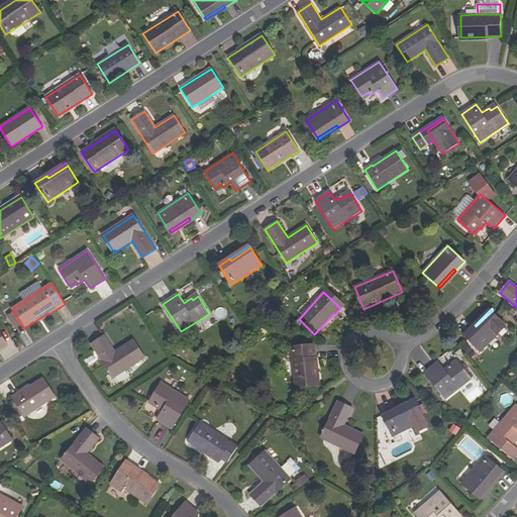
[(493,310),(476,326),(475,325),(466,334),(481,350),(508,325),(493,310)]
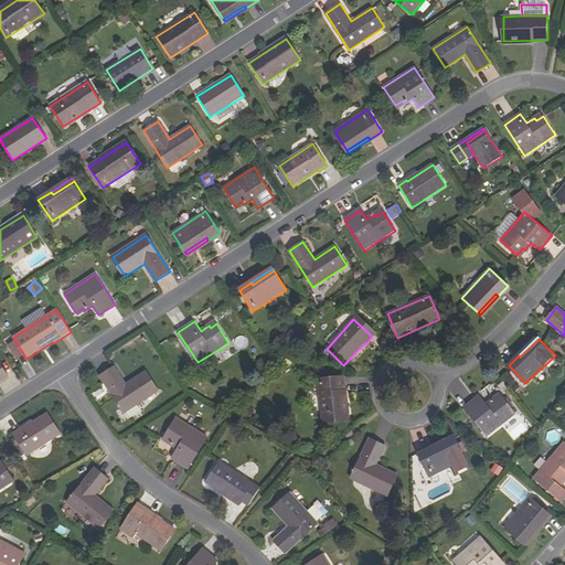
[(114,366),(100,376),(123,412),(158,391),(146,372),(125,384),(114,366)]
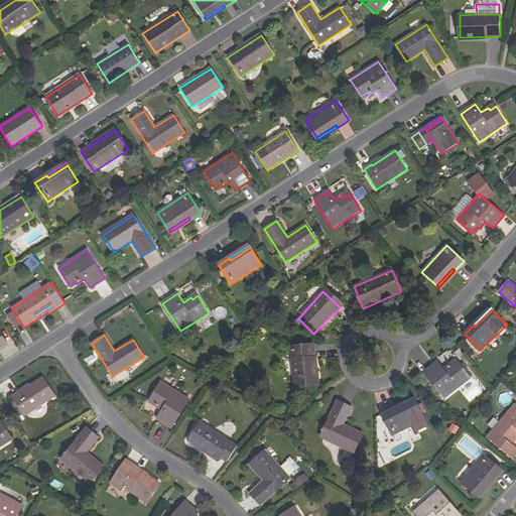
[(462,340),(458,346),(469,355),(474,350),(462,340)]
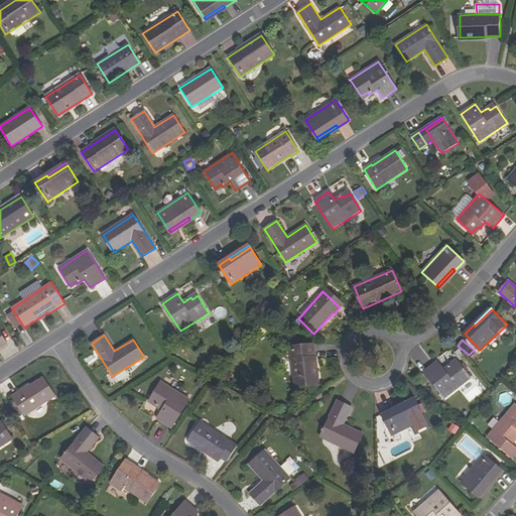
[(313,344),(290,346),(294,386),(317,384),(313,344)]
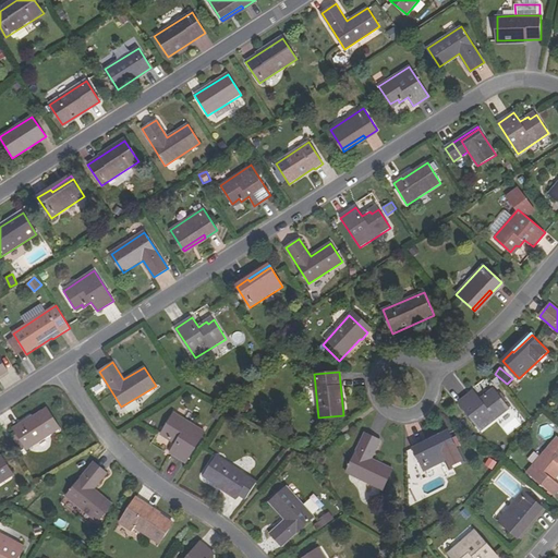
[(481,396),(489,389),(485,384),(476,390),(481,396)]
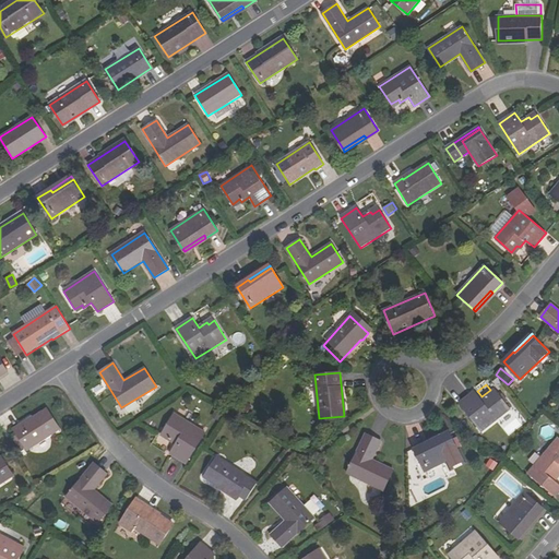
[(498,391),(491,396),(489,394),(482,400),(475,391),(460,403),(482,432),(512,408),(498,391)]
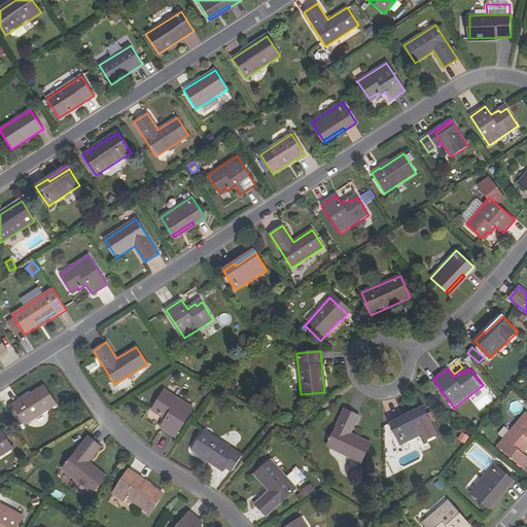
[(19,400),(11,405),(25,425),(57,406),(43,386),(21,400),(19,400)]
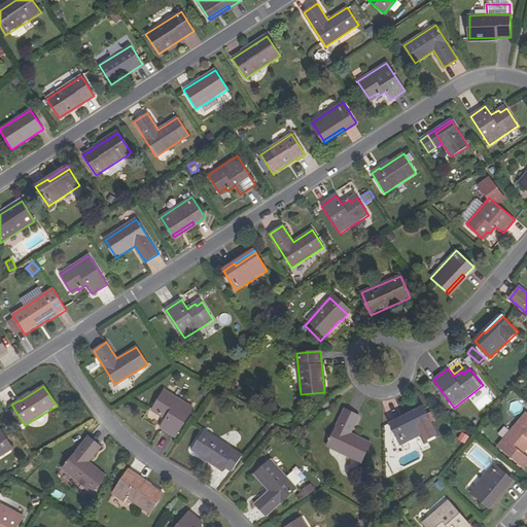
[(162,392),(151,410),(157,414),(155,416),(164,421),(159,430),(173,440),(191,411),(162,392)]
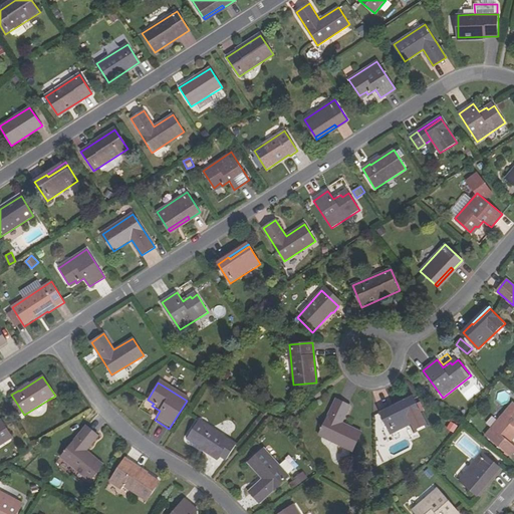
[(392,409),(394,411),(415,401),(414,398),(392,409)]
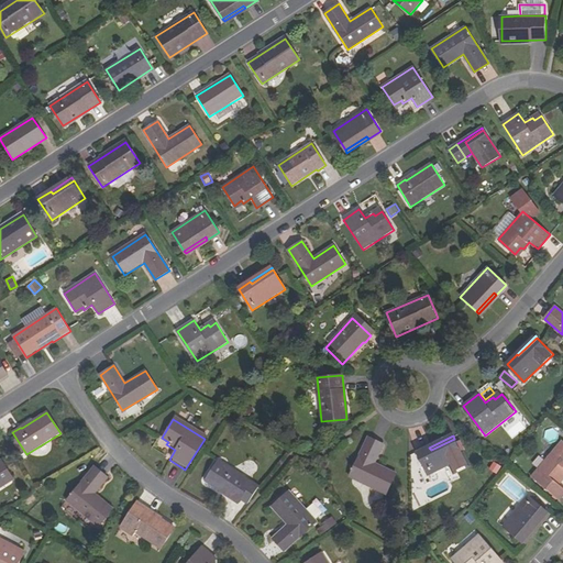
[(367,438),(349,476),(386,494),(396,474),(374,463),(383,444),(367,438)]
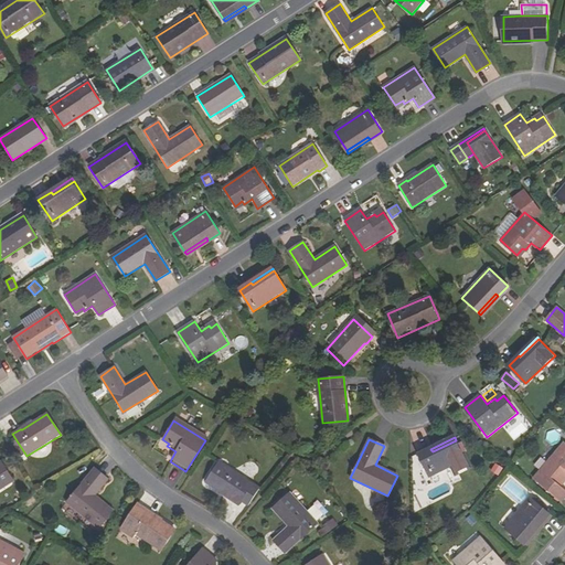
[(468,468),(456,440),(433,451),(430,449),(417,455),(428,478),(452,467),(456,475),(468,468)]
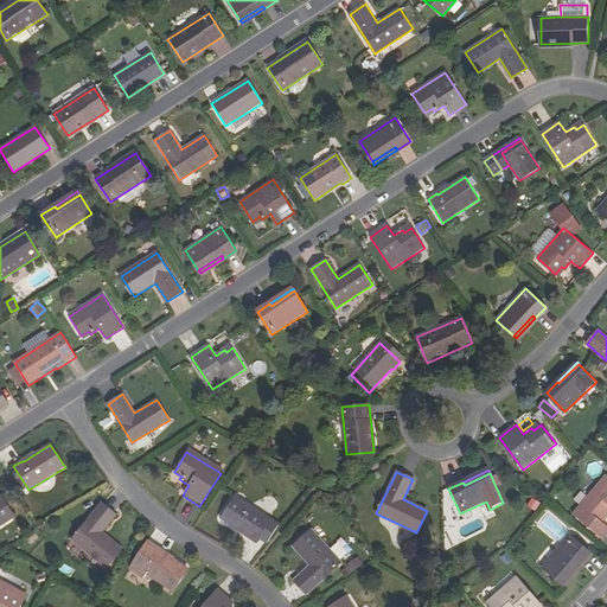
[(606,474),(574,510),(604,536),(606,531),(606,523),(602,519),(606,513),(606,474)]
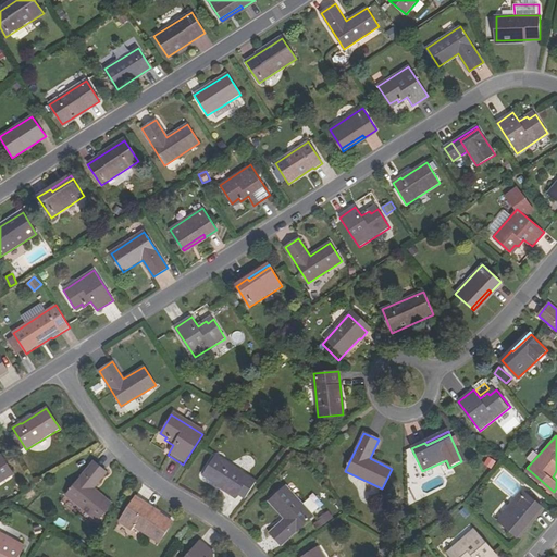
[(0,481),(12,474),(0,455),(0,481)]
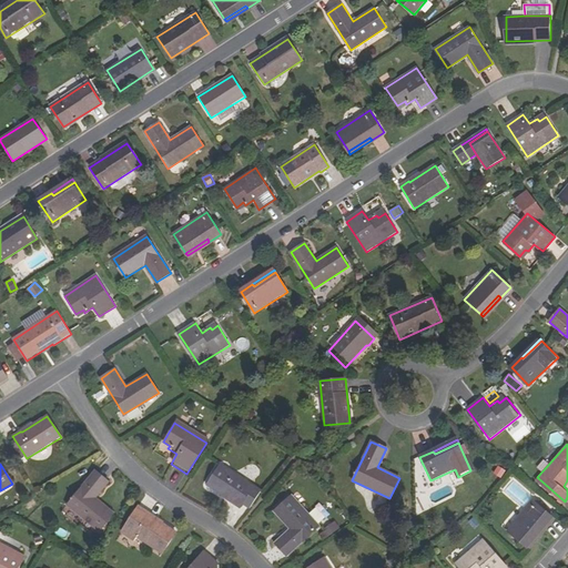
[(251,508),(264,492),(225,464),(212,484),(236,501),(235,504),(242,509),(245,505),(251,508)]
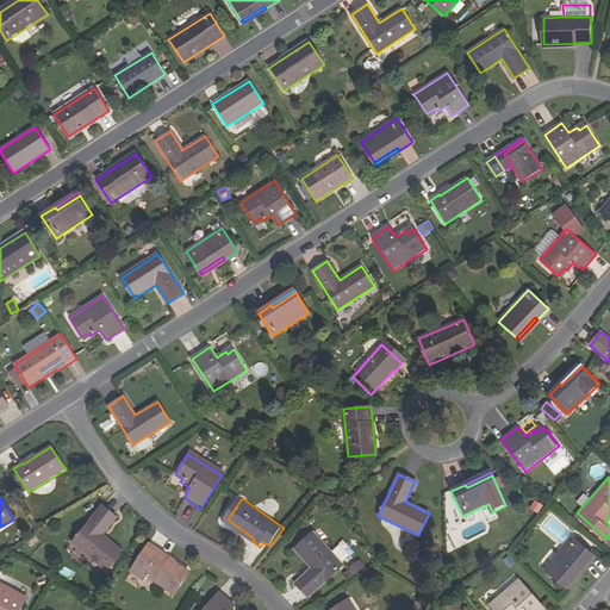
[(116,518),(103,506),(72,542),(106,571),(122,552),(103,535),(116,518)]
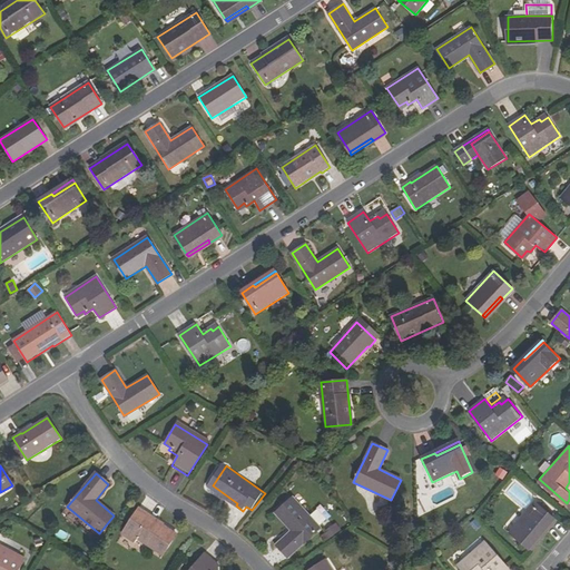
[(277,514),(293,532),(279,547),(291,559),(322,528),(293,499),(277,514)]
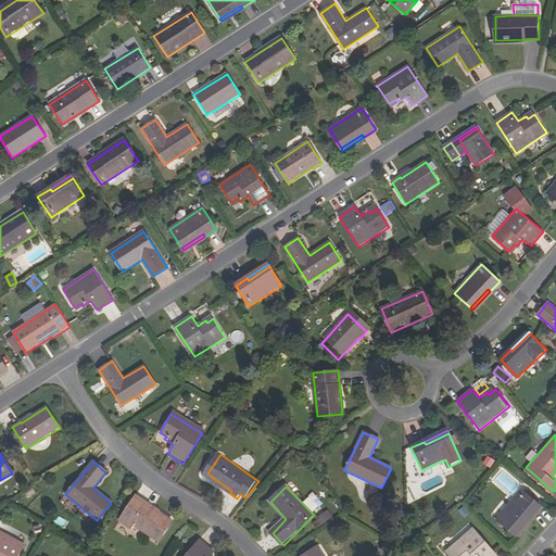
[(514,533),(531,514),(533,516),(542,505),(522,490),(497,519),(514,533)]
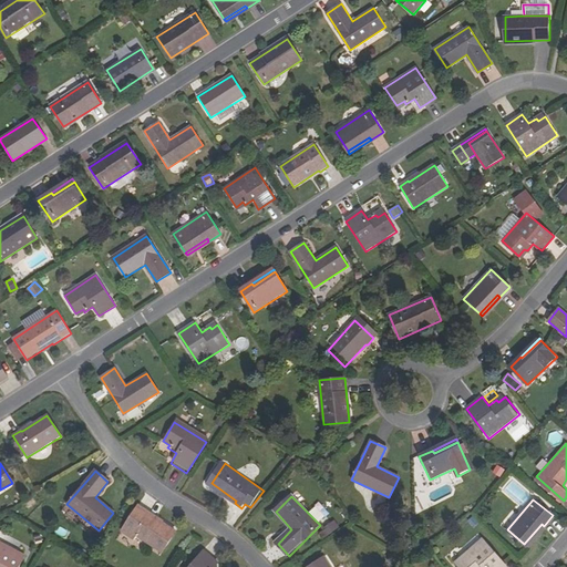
[(310,513),(321,522),(327,514),(316,506),(310,513)]
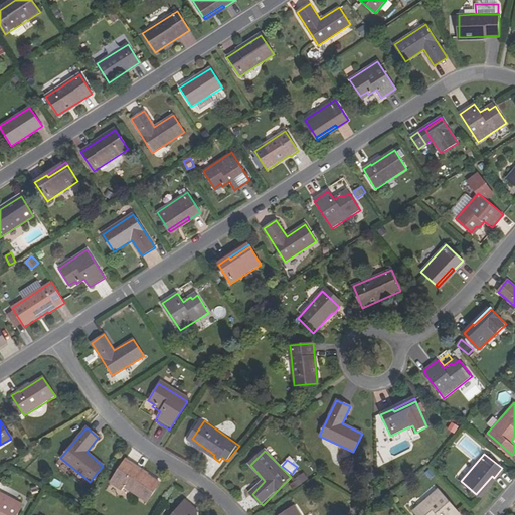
[(128,462),(115,482),(146,501),(158,483),(135,468),(135,466),(128,462)]
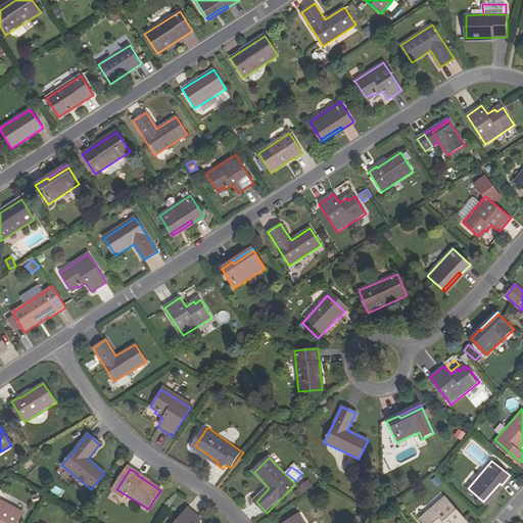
[(303,494),(314,485),(308,480),(298,489),(303,494)]
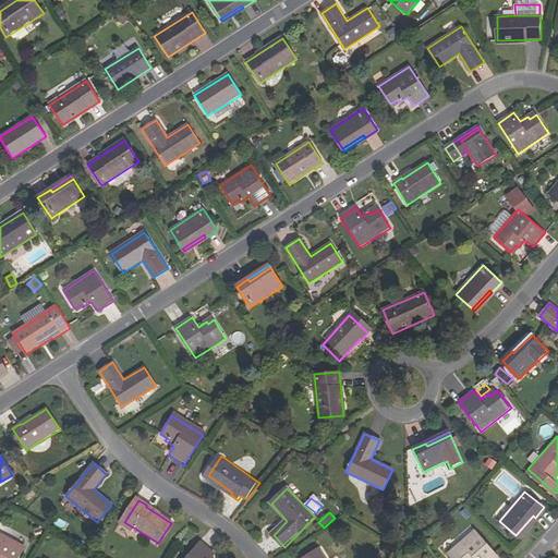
[(518,537),(535,518),(533,516),(516,535),(518,537)]
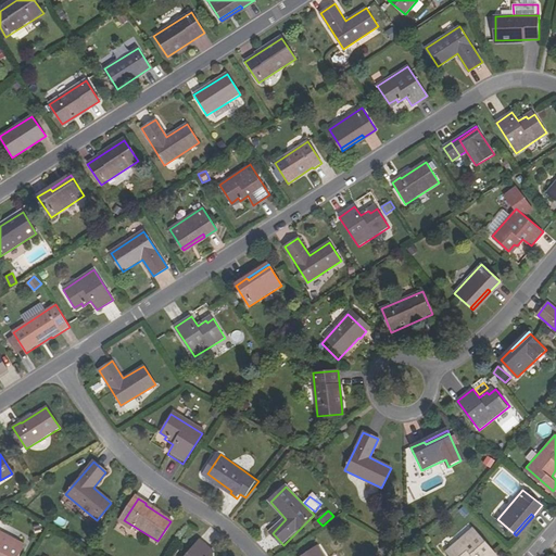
[(446,552),(450,555),(494,555),(497,554),(474,527),(446,552)]
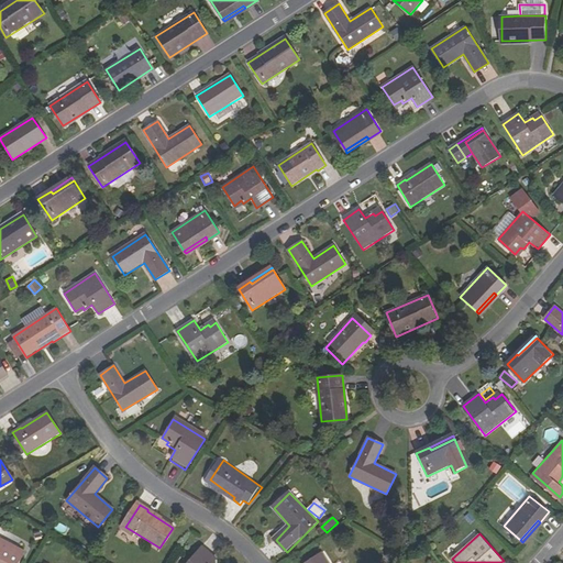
[(0,537),(0,562),(19,562),(25,552),(0,537)]
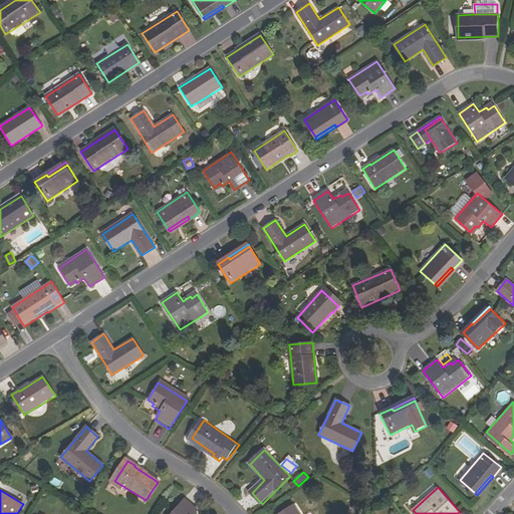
[(195,513),(198,511),(185,500),(172,513),(195,513)]
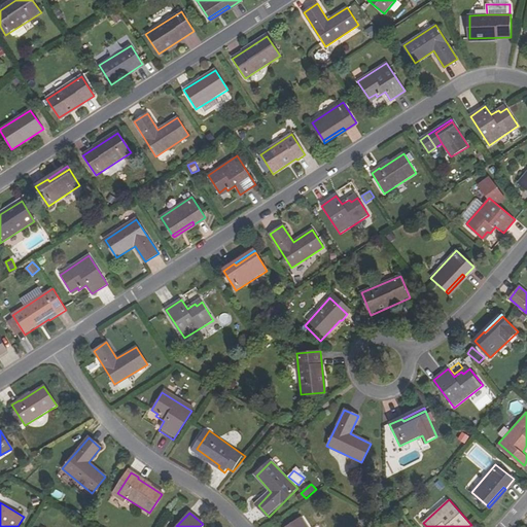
[(308,526),(302,517),(285,526),(308,526)]
